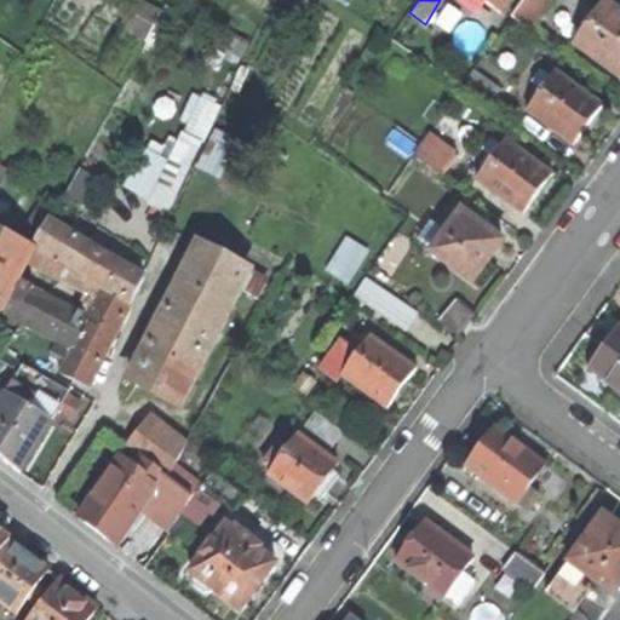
[(481,0),(499,12),(506,0),(481,0)]
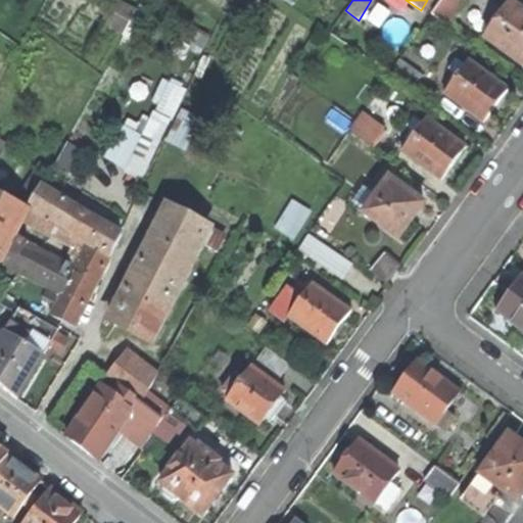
[(440,0),(430,14),(445,26),(463,0),(440,0)]
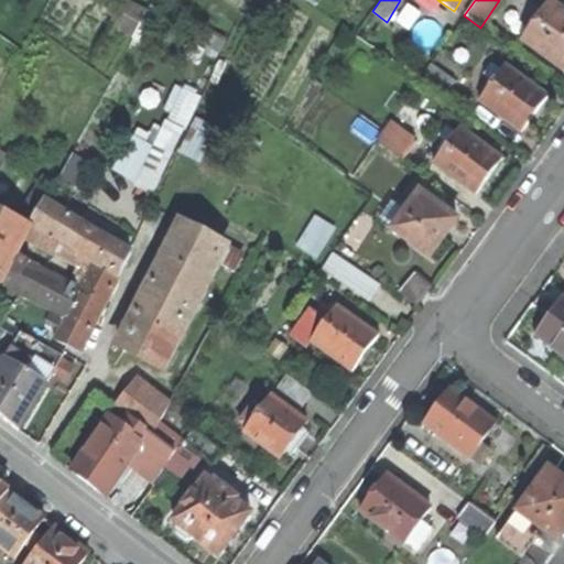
[(563,11),(549,0),(519,40),(563,72),(563,71),(563,11)]
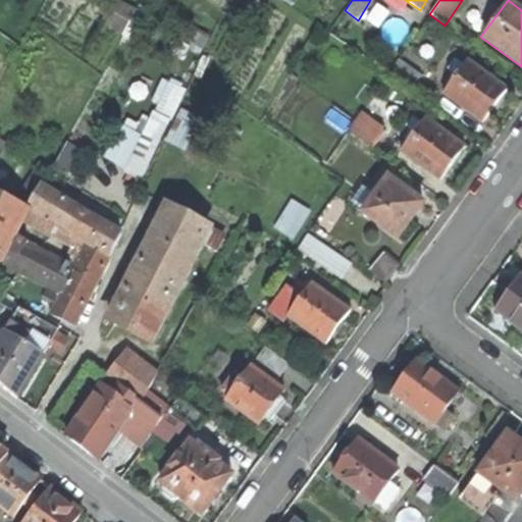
[(409,88),(419,73),(399,58),(388,72),(409,88)]
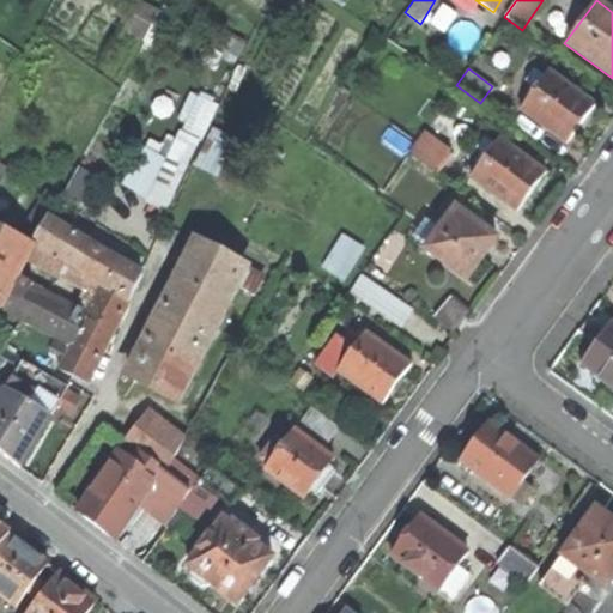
[(593,104),(547,71),(519,110),(564,144),(578,125),(593,104)]
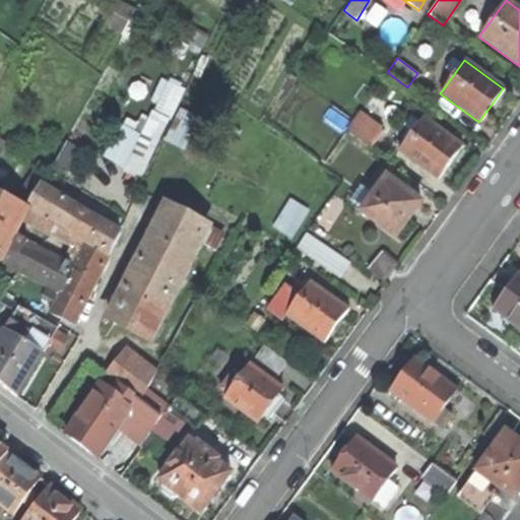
[(165,141),(199,157),(213,127),(180,111),(165,141)]
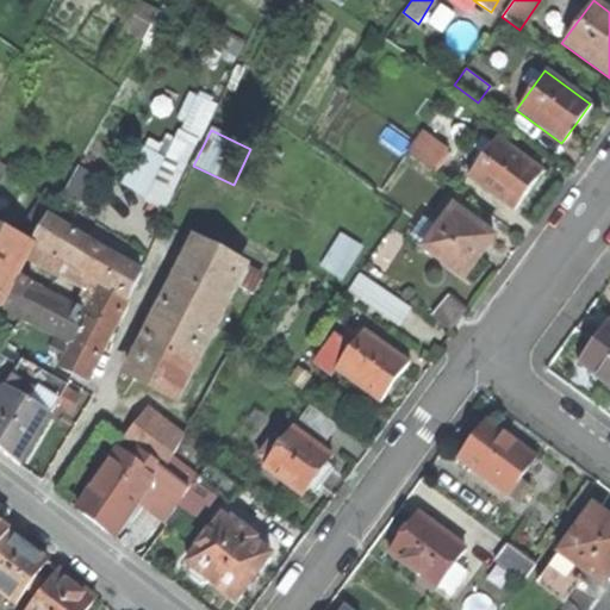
[(430,172),(446,149),(423,131),(406,155),(430,172)]
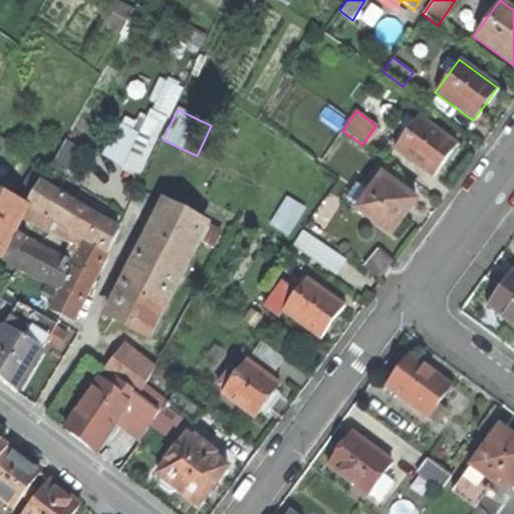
[(141,176),(166,118),(150,111),(123,167),(141,176)]
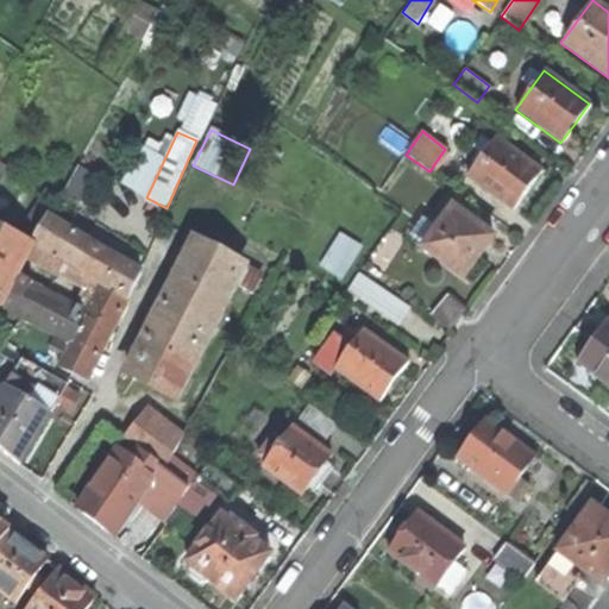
[(526,190),(541,171),(495,138),(490,144),(479,136),(471,148),(482,155),(466,176),(513,209),(526,190)]
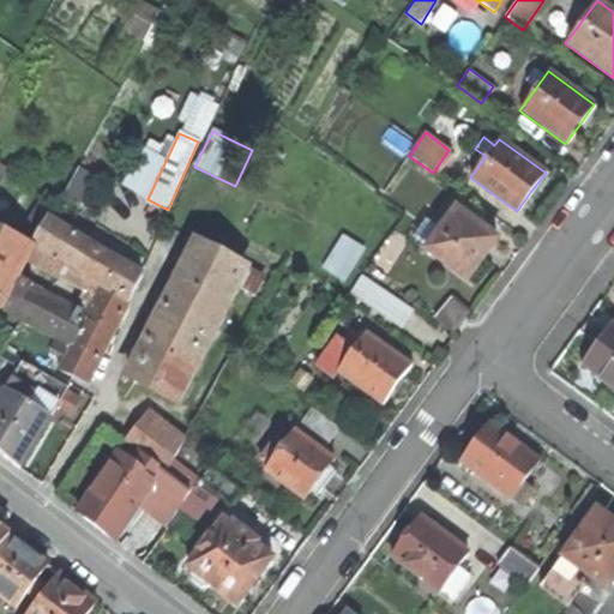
[(92,179),(78,170),(64,196),(58,203),(66,209),(71,200),(78,205),(92,179)]
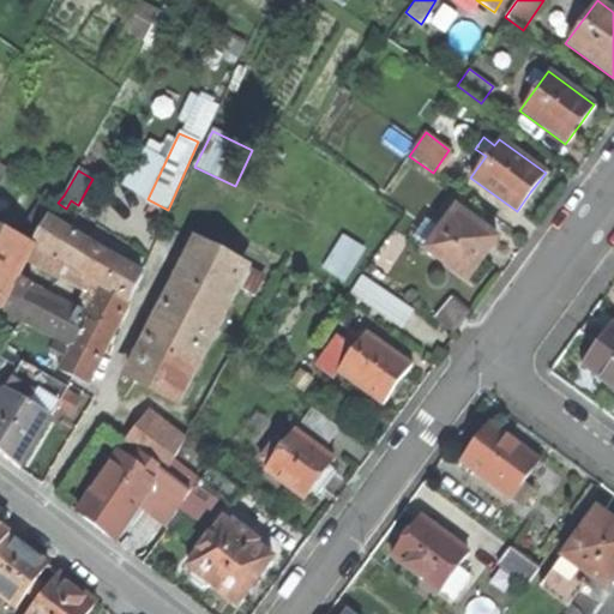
[(470,221),(455,209),(438,232),(425,223),(415,238),(427,246),(425,250),(465,280),(481,259),(497,239),(480,227),(470,221)]
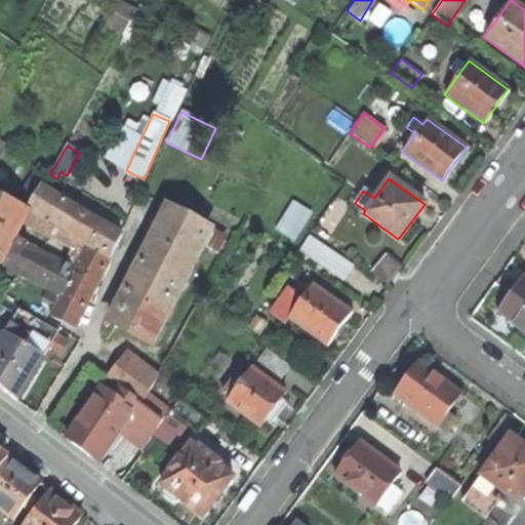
[(407,183),(402,189),(410,194),(414,189),(407,183)]
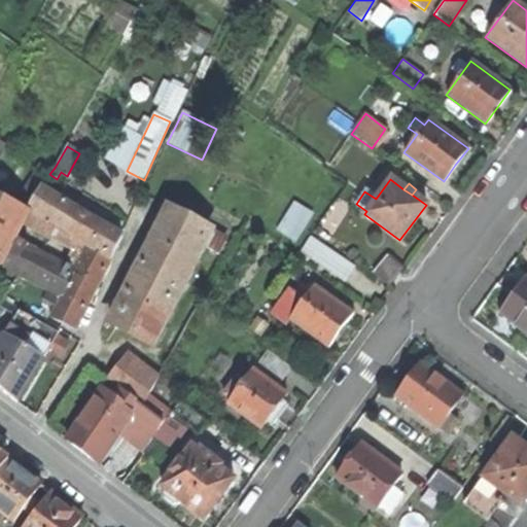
[(50,318),(74,329),(91,296),(110,257),(120,236),(39,188),(31,205),(42,211),(38,218),(26,212),(27,211),(0,197),(0,265),(37,284),(48,290),(44,300),(57,306),(50,318)]
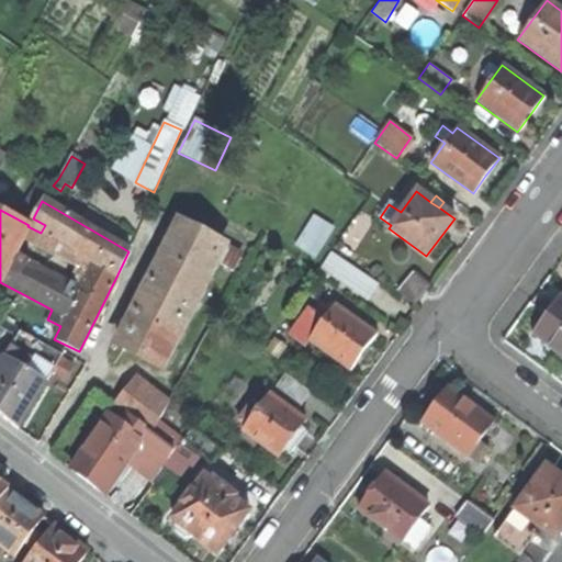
[(318,262),(335,235),(298,211),(280,239),(318,262)]
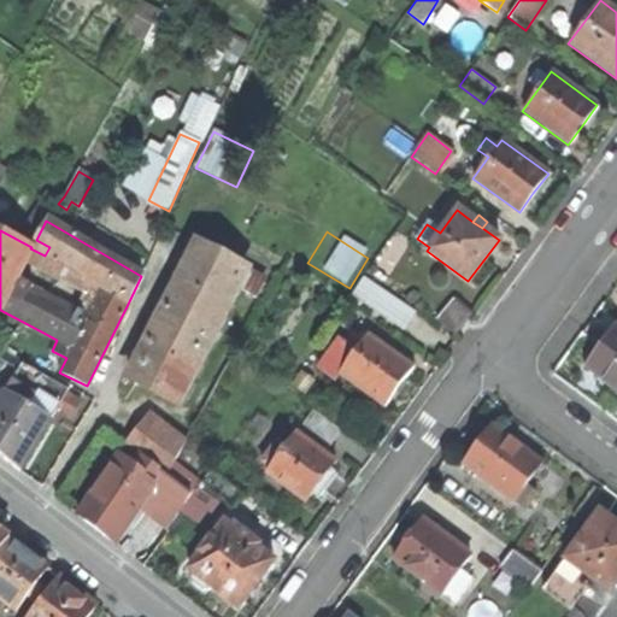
[(246,269),(198,244),(164,309),(129,377),(176,403),(238,285),(257,297),(264,282),(246,269)]
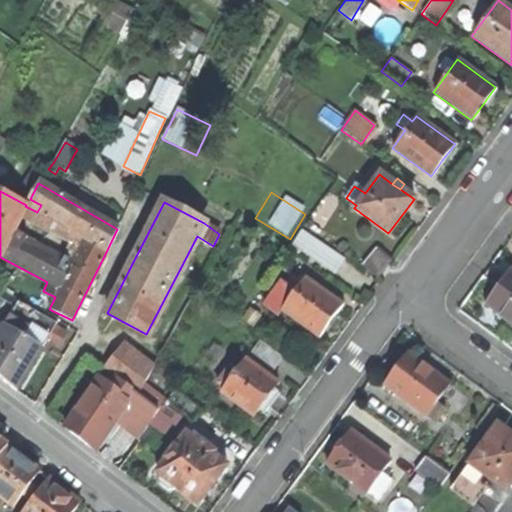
[(355,286),(364,274),(325,245),(316,255),(344,276),(343,277),(355,286)]
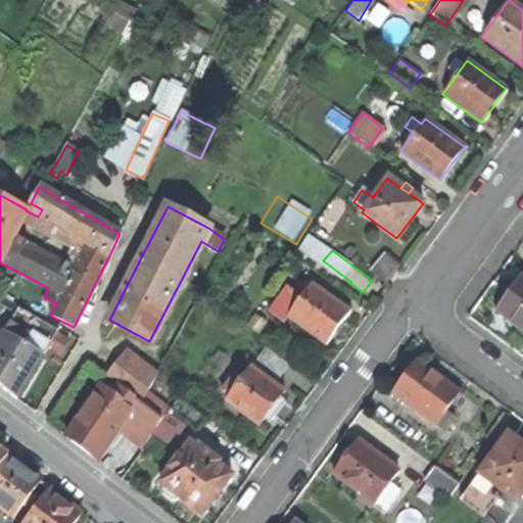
[(281,295),(268,312),(282,323),(286,318),(325,344),(334,332),(349,312),(311,284),(310,285),(304,281),(299,289),(280,275),(271,287),(281,295)]
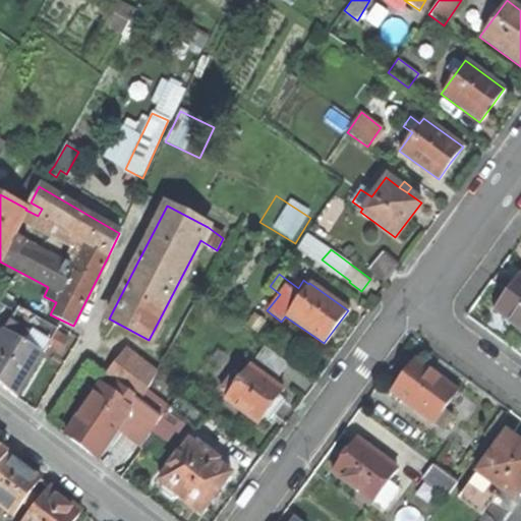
[(520,276),(519,275),(494,309),(516,326),(520,330),(520,276)]
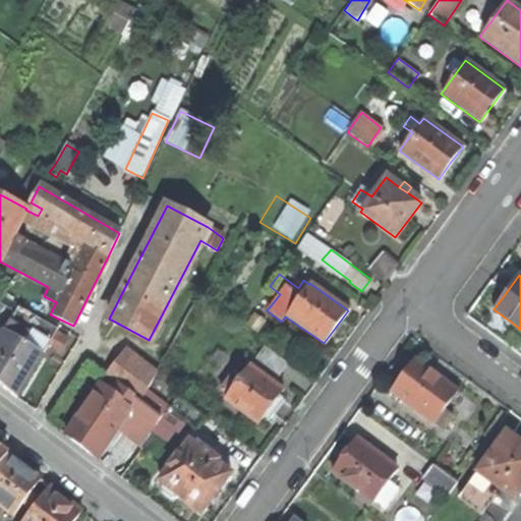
[(0,384),(15,397),(49,343),(57,330),(59,327),(19,305),(0,336),(0,384)]
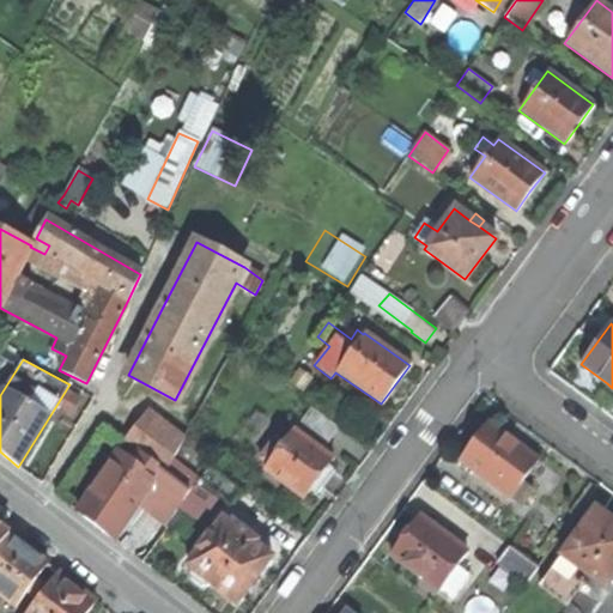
[(287,382),(301,390),(309,378),(297,370),(287,382)]
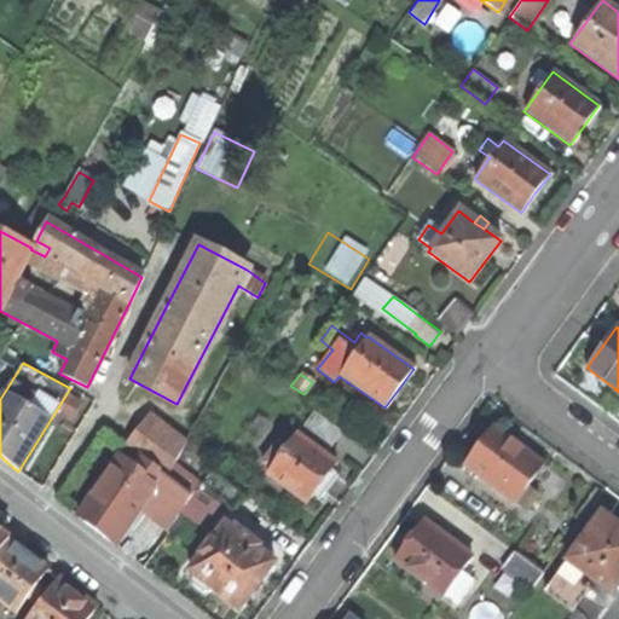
[(81,400),(68,392),(58,408),(71,415),(81,400)]
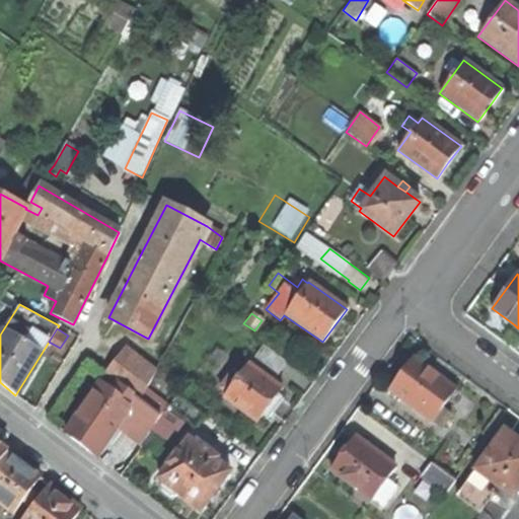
[(253,356),(277,374),(286,362),(263,345),(253,356)]
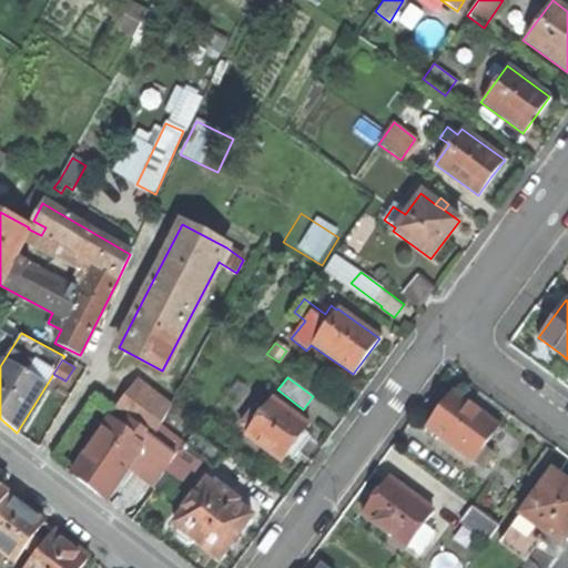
[(118,409),(130,419),(175,454),(181,446),(182,443),(158,425),(168,406),(139,384),(118,409)]
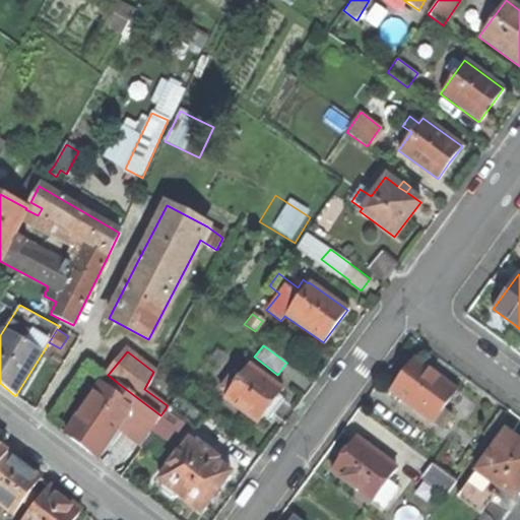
[(66,359),(57,352),(49,364),(59,370),(66,359)]
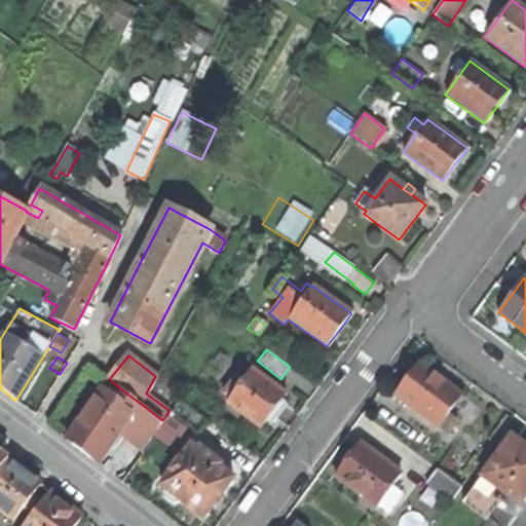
[(461,395),(417,362),(406,377),(393,396),(445,434),(455,419),(448,413),(461,395)]
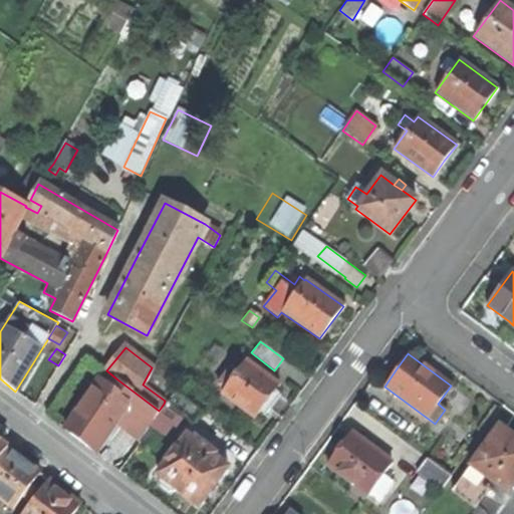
[(254,418),(258,412),(262,416),(270,405),(278,395),(274,391),(278,386),(245,360),(233,376),(227,373),(218,386),(223,390),(221,393),(254,418)]
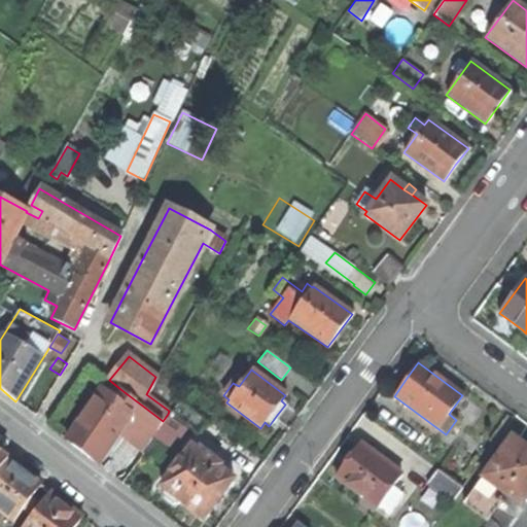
[(86,412),(81,408),(77,414),(82,418),(68,440),(83,452),(97,463),(119,430),(127,420),(149,440),(163,421),(120,389),(113,397),(102,388),(86,412)]
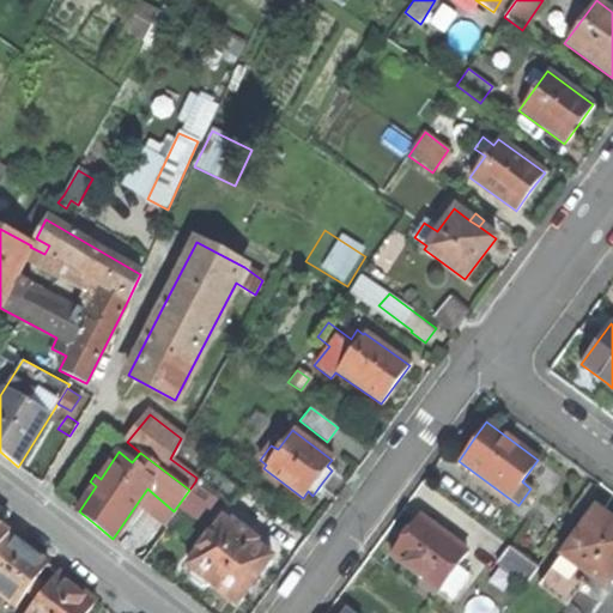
[(208,465),(196,478),(195,481),(231,508),(243,491),(208,465)]
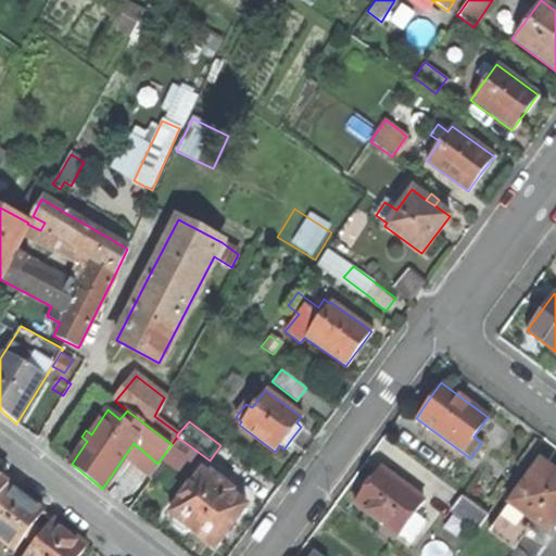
[(151,475),(158,464),(134,443),(126,454),(151,475)]
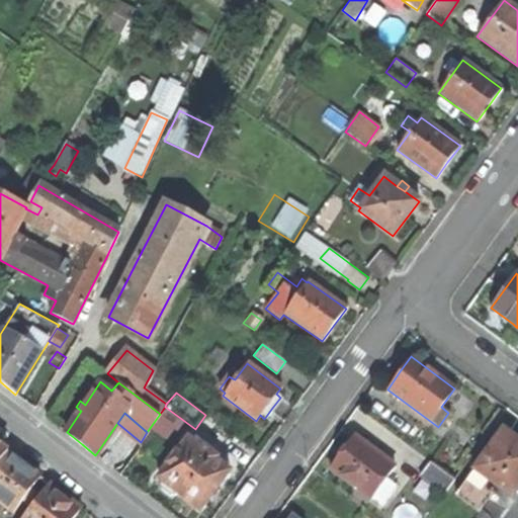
[(458,497),(479,513),(493,496),(486,490),(493,482),(514,497),(517,492),(517,440),(506,432),(458,497)]
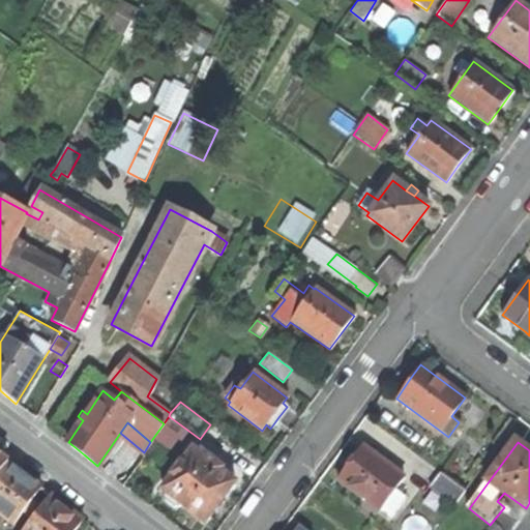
[(394,490),(404,477),(362,446),(349,464),(336,480),(378,511),(382,506),(389,512),(402,496),(394,490)]
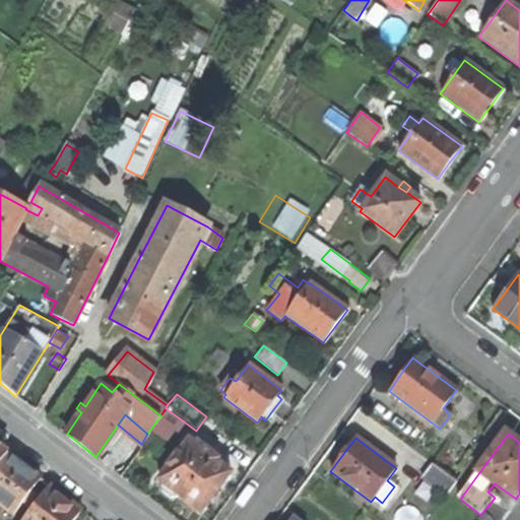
[(202,452),(189,441),(179,454),(177,453),(167,465),(169,467),(158,479),(161,482),(158,485),(160,490),(166,494),(171,498),(175,498),(178,495),(199,511),(229,472),(214,460),(216,458),(205,449),(202,452)]
